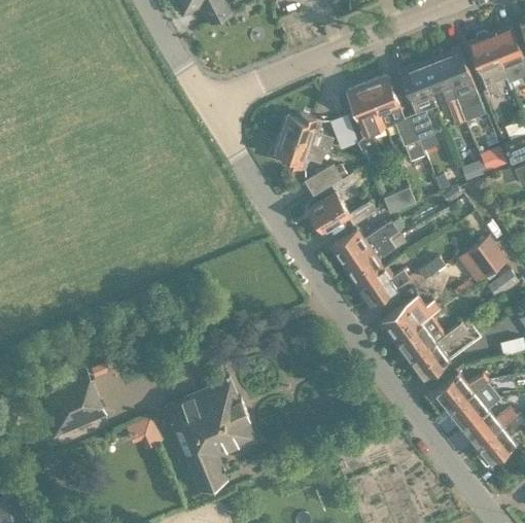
[(175,0),(183,14),(202,5),(211,24),(230,13),(222,0),(175,0)]
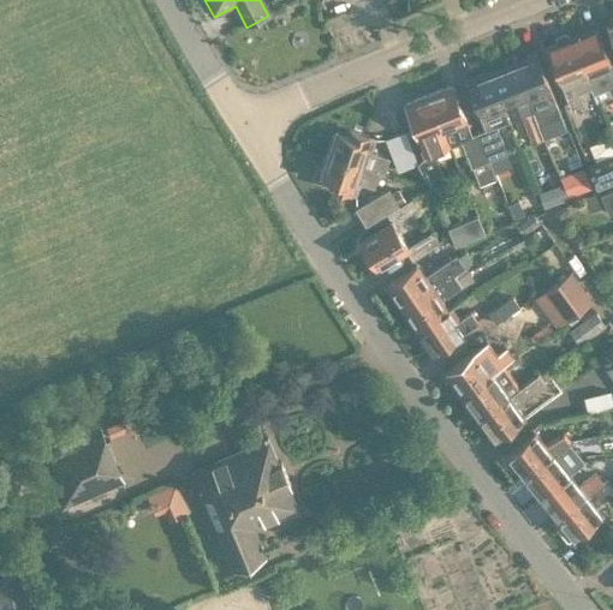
[(612,72),(596,30),(571,40),(585,76),(591,89),(596,102),(612,95),(612,72)]
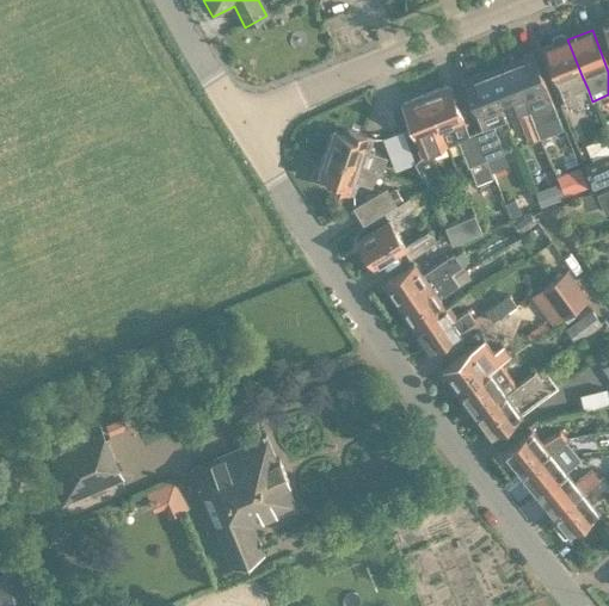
[(553,45),(543,49),(563,98),(566,109),(579,104),(576,93),(588,88),(582,75),(567,39),(566,41),(565,38),(563,36),(553,39),(552,43),(553,45)]
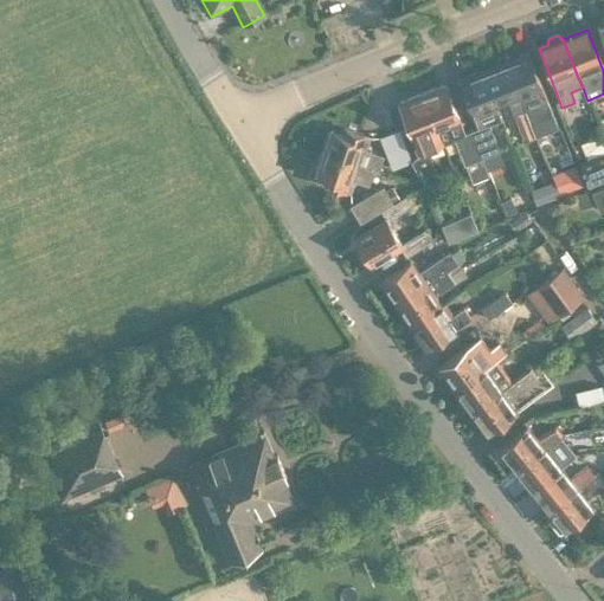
[(528,53),(505,63),(519,98),(531,92),(537,107),(547,102),(528,53)]
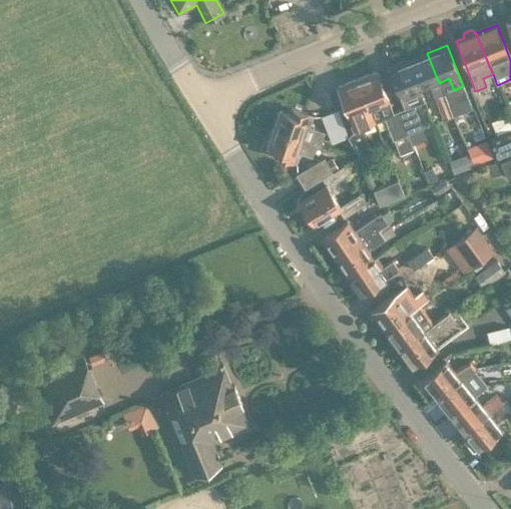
[(453,116),(439,83),(427,53),(408,60),(420,90),(430,86),(444,120),(453,116)]
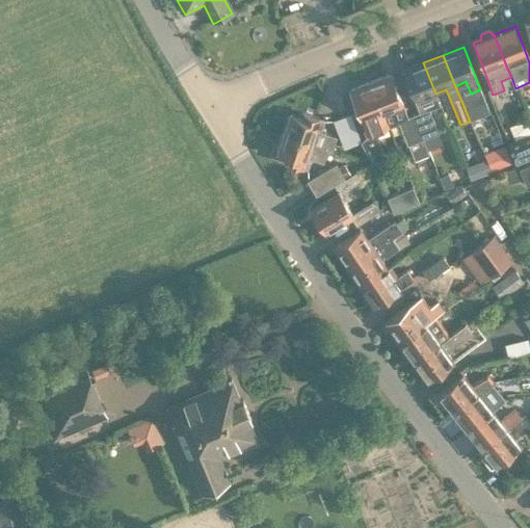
[(423,140),(436,135),(439,134),(429,110),(429,109),(440,105),(435,94),(423,62),(402,71),(419,113),(414,116),(423,140)]
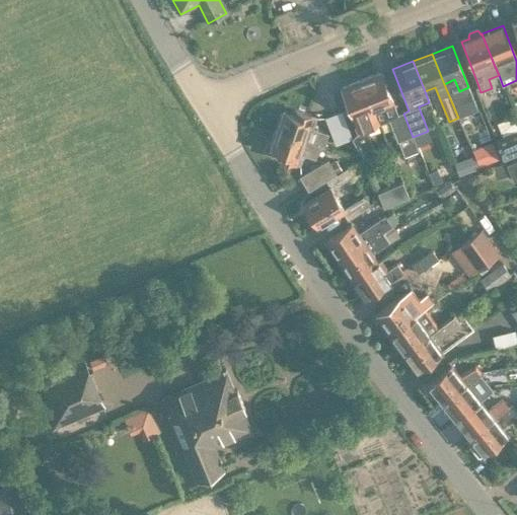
[(361,81),(373,112),(383,107),(397,143),(398,143),(404,158),(419,152),(403,114),(397,116),(381,73),(361,81)]
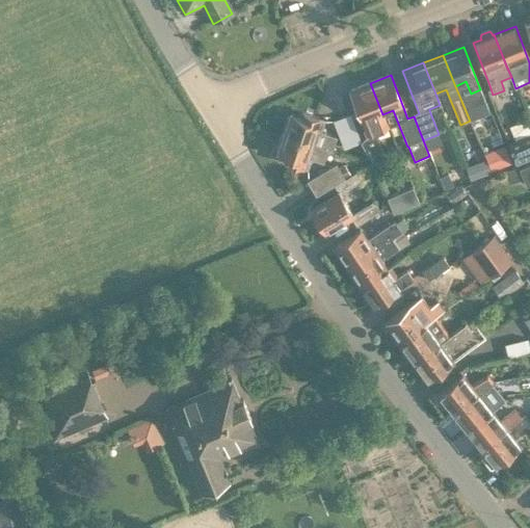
[(386,160),(382,151),(375,132),(377,131),(373,120),(382,114),(370,83),(350,91),(367,135),(361,143),(363,147),(370,160),(372,165),(386,160)]
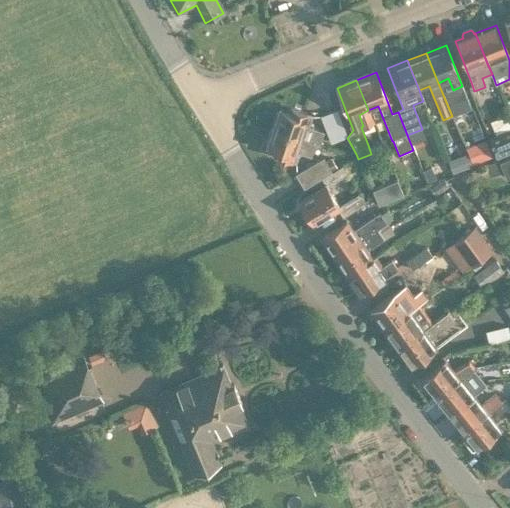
[(291,113),(280,109),(273,129),(316,144),(319,145),(324,132),(310,127),(313,117),(292,109),(291,113)]
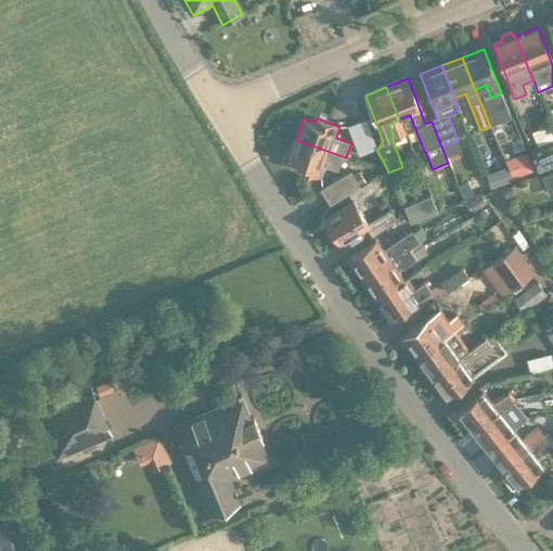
[(360,156),(376,150),(365,120),(349,127),(360,156)]
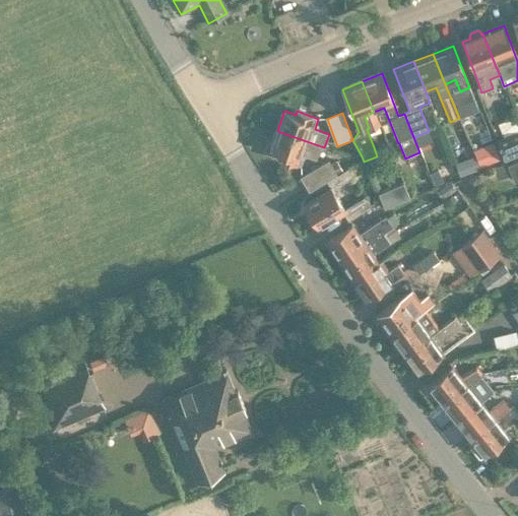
[(280,158),(302,166),(305,155),(317,159),(321,146),(277,131),(271,151),(281,154),(280,158)]
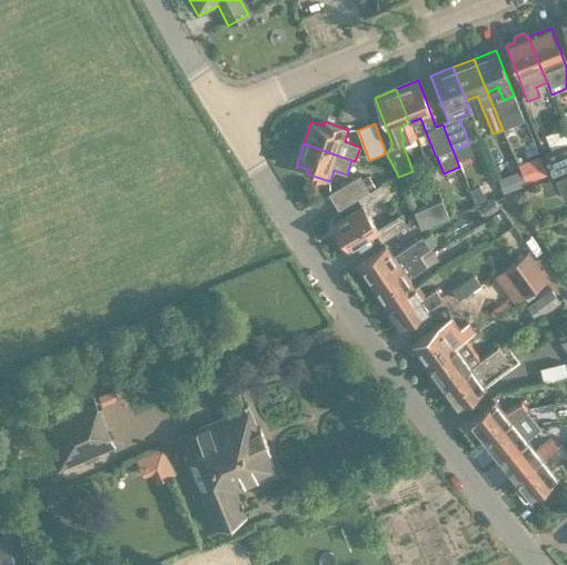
[(566,147),(544,157),(546,161),(554,179),(566,174),(566,147)]
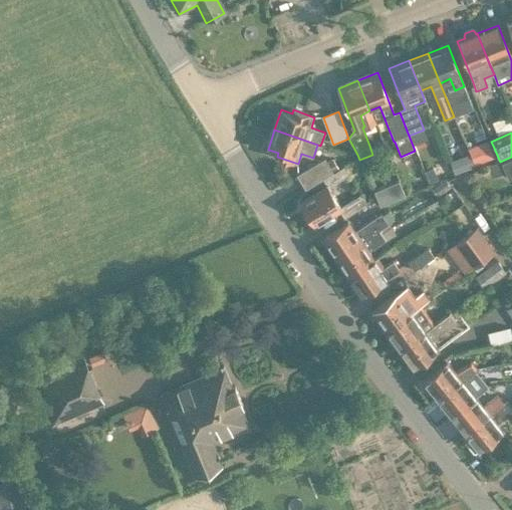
[(487,143),(468,151),(475,167),(494,159),(487,143)]
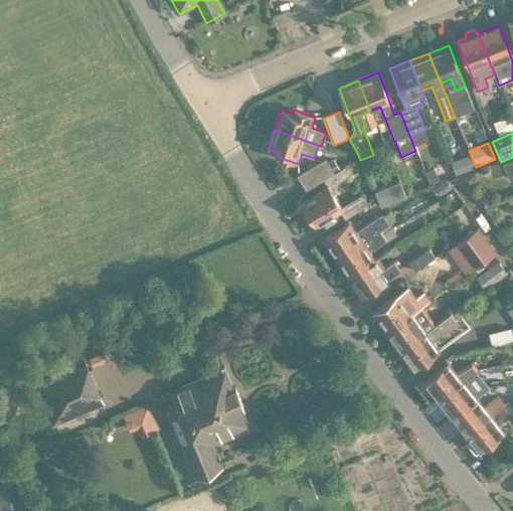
[(457,164),(460,172),(475,167),(472,158),(457,164)]
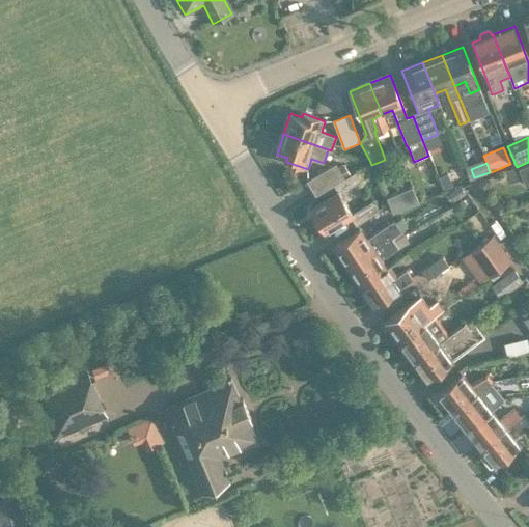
[(315,197),(344,179),(338,168),(336,165),(307,183),(315,197)]
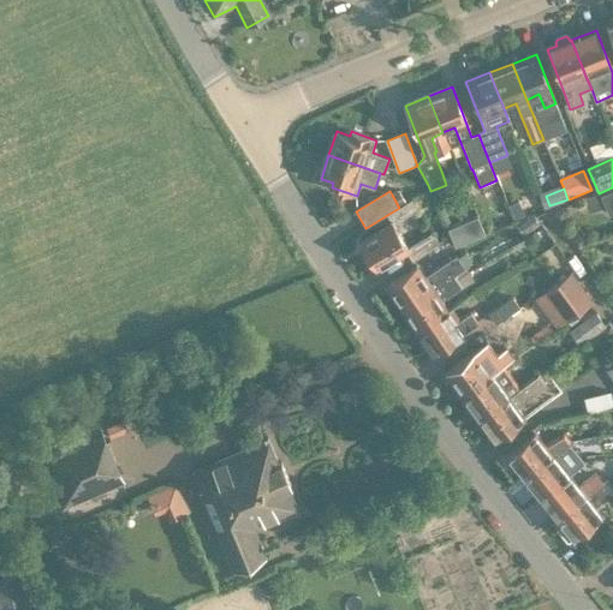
[(398,191),(392,195),(399,208),(406,204),(398,191)]
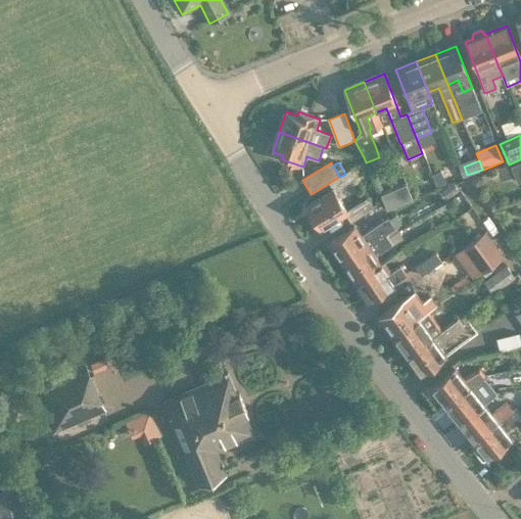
[(520,162),(510,168),(517,184),(520,182),(520,162)]
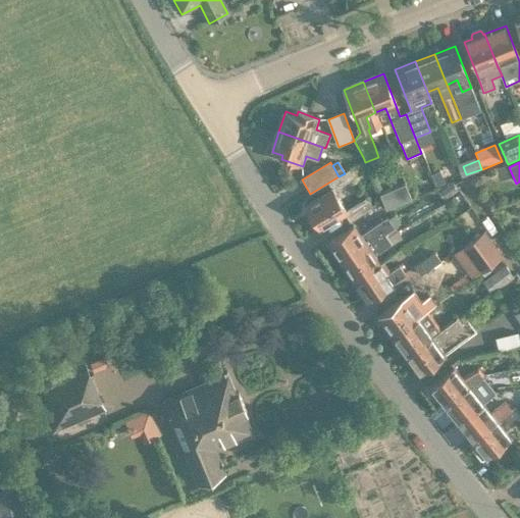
[(333,191),(305,209),(319,229),(345,213),(350,222),(373,208),(368,199),(347,212),(333,192),(354,178),(349,170),(328,184),(333,191)]
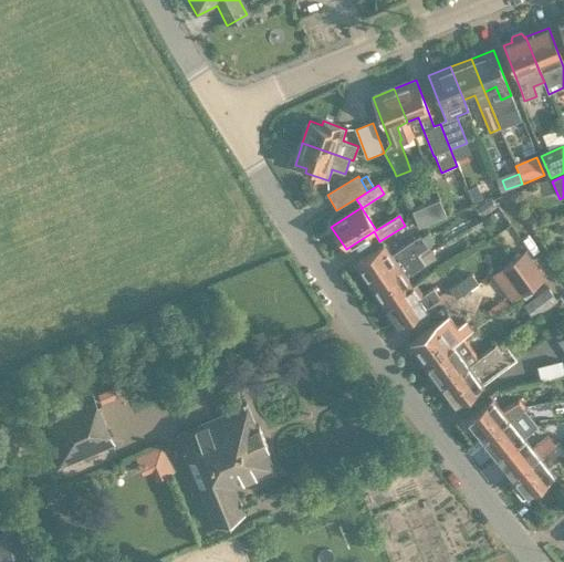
[(482,199),(477,186),(468,189),(473,204),(482,199)]
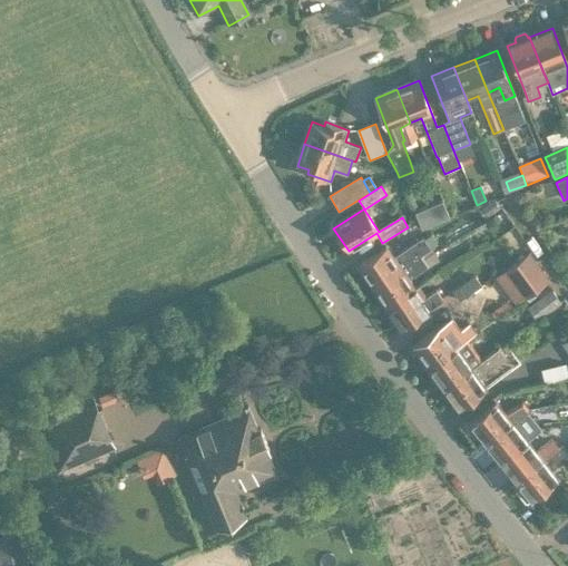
[(512,196),(519,207),(522,205),(525,202),(526,198),(525,195),(524,193),(512,196)]
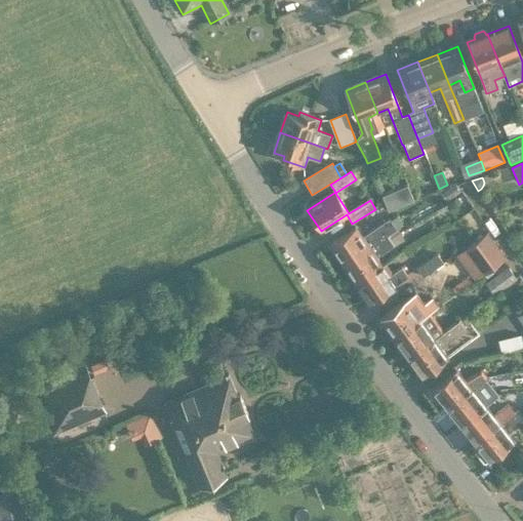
[(458,192),(452,184),(439,193),(444,201),(458,192)]
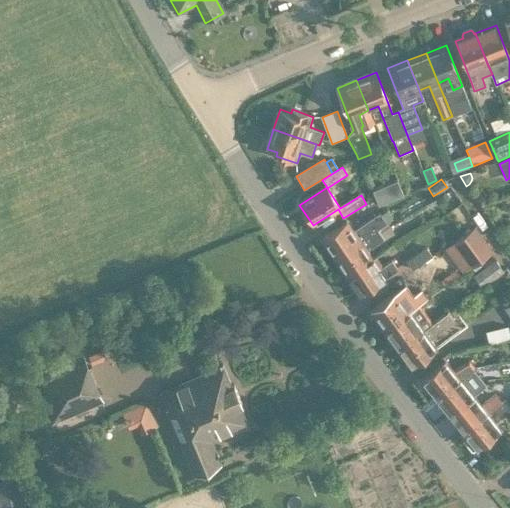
[(372,192),(378,207),(404,196),(397,181),(372,192)]
